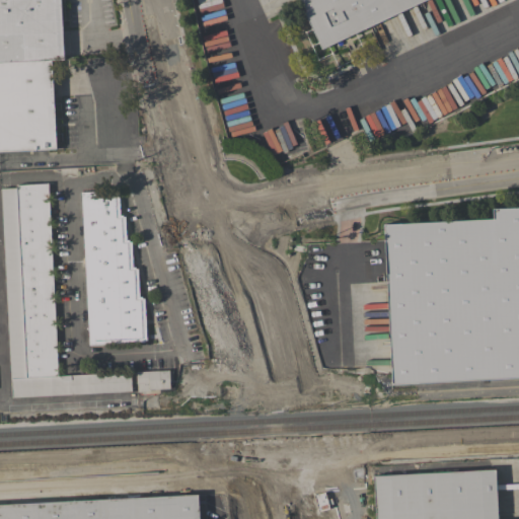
[(0,63),(0,0),(61,0),(64,60),(52,61),(0,63)]
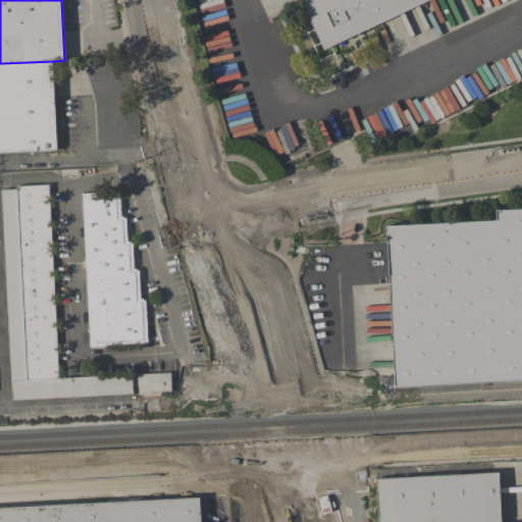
[(427,0),(324,49),(301,0),(427,0)]
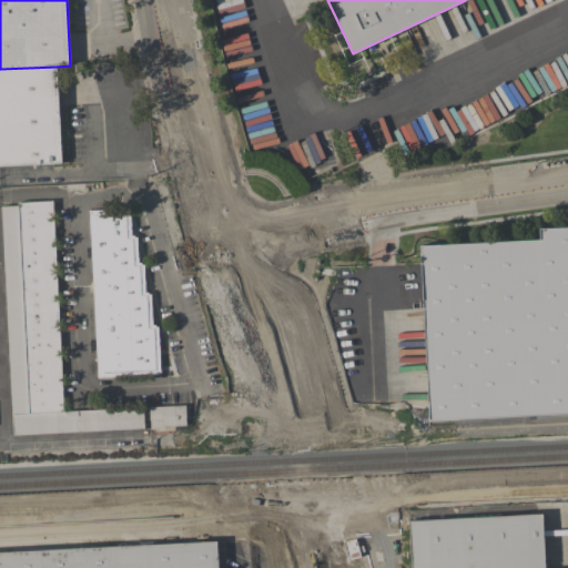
[(61,163),(0,165),(0,69),(57,67),(61,163)]
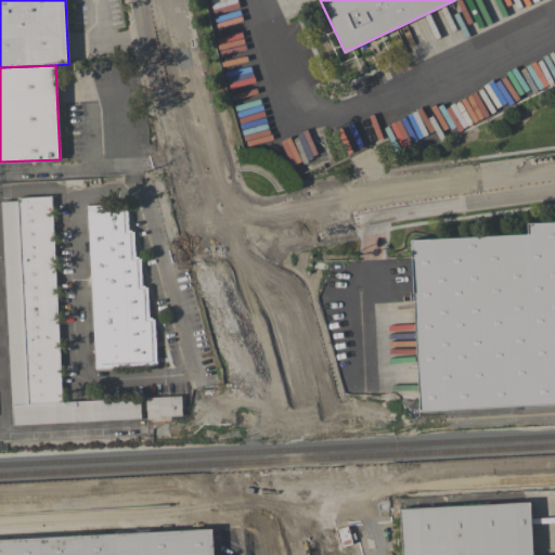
[(0,184),(50,182),(62,401),(139,397),(140,418),(12,425),(0,184)]
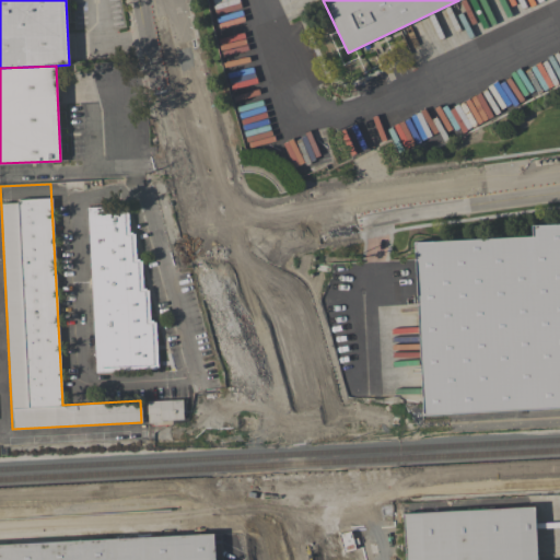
[(88,207),(125,205),(126,207),(127,206),(129,232),(132,231),(132,233),(135,233),(136,258),(139,258),(139,260),(141,260),(142,288),(146,288),(146,290),(148,290),(150,319),(153,319),(153,322),(155,322),(158,366),(155,366),(155,369),(95,372),(88,207)]
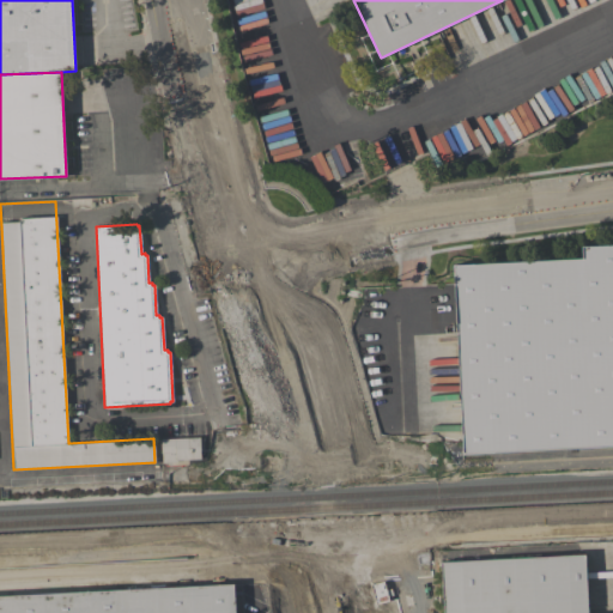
[(448,266),(578,260),(577,247),(612,244),(612,447),(457,455),(448,266)]
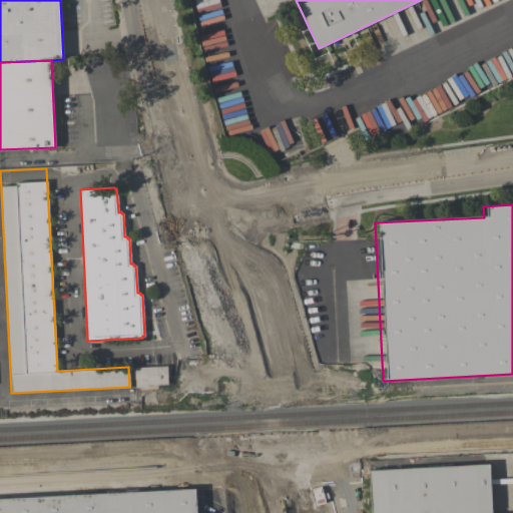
[(167,366),(167,370),(168,370),(168,384),(148,385),(148,387),(136,387),(135,379),(134,367),(167,366)]
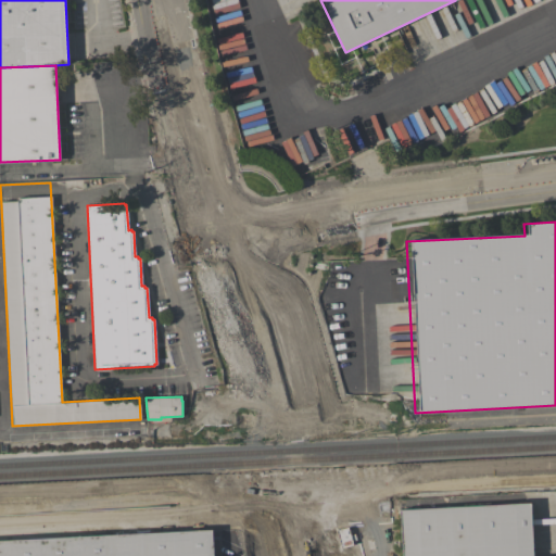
[(530,503),(532,555),(401,555),(400,509),(530,503)]
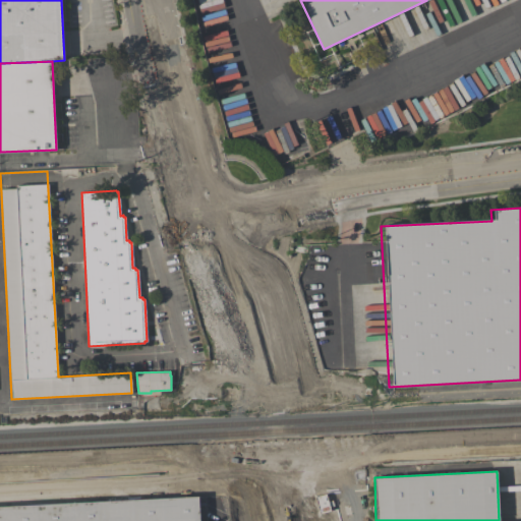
[(0,520),(0,506),(198,496),(199,520),(0,520)]
